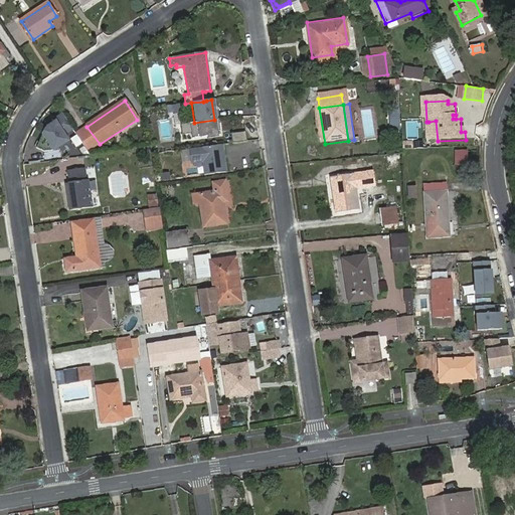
[(399,120),(398,110),(389,111),(389,120),(399,120)]
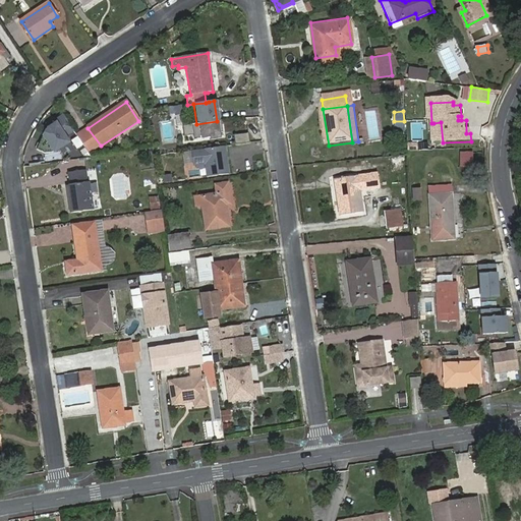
[(74,130),(64,114),(55,120),(57,122),(49,127),(43,135),(37,150),(46,153),(55,152),(70,141),(66,135),(74,130)]
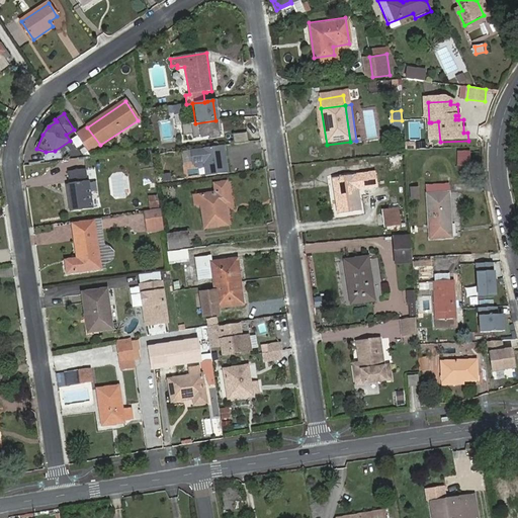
[(195,123),(179,125),(181,137),(190,136),(191,141),(214,137),(213,134),(220,133),(218,120),(216,120),(195,123)]
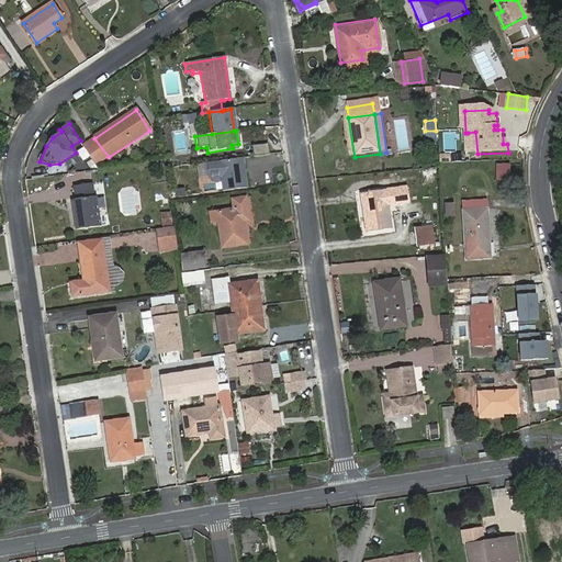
[(436,142),(436,131),(425,131),(426,142),(436,142)]
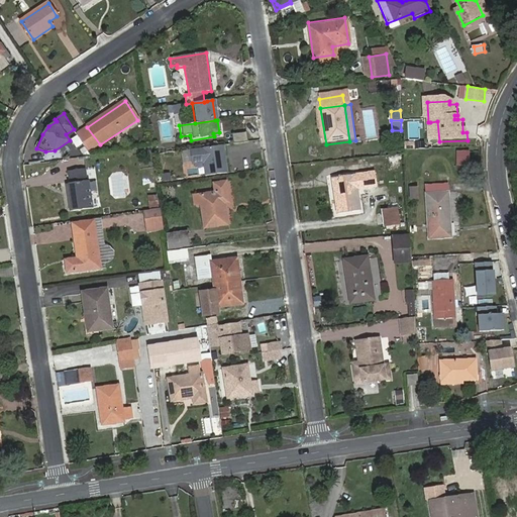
[(431,141),(439,141),(437,121),(430,122),(431,141)]
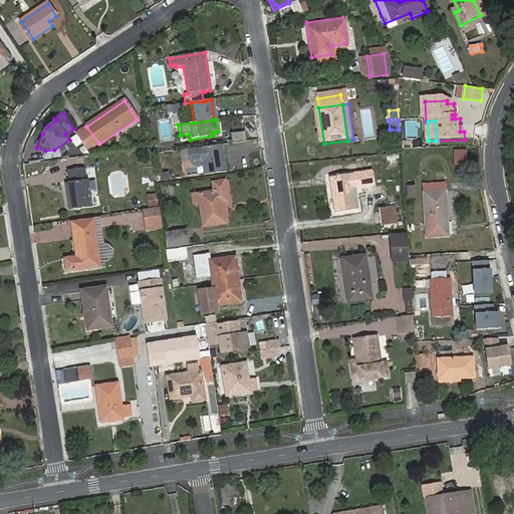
[(246,132),(232,134),(233,144),(248,141),(246,132)]
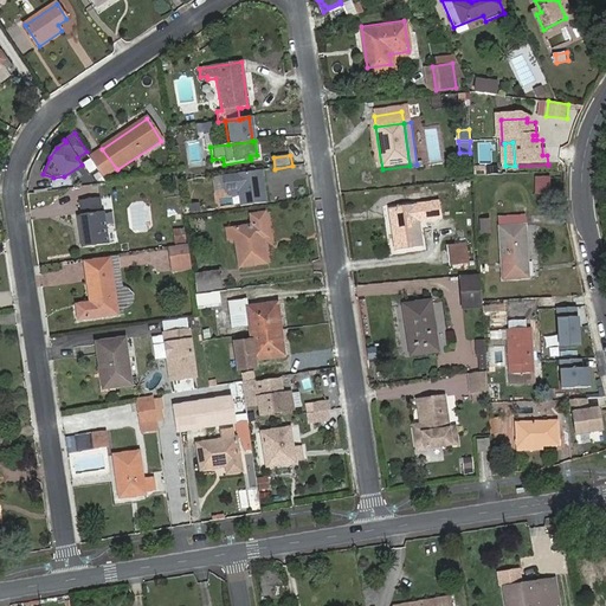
[(263,171),(224,176),(226,193),(240,191),(243,206),(268,202),(263,171)]
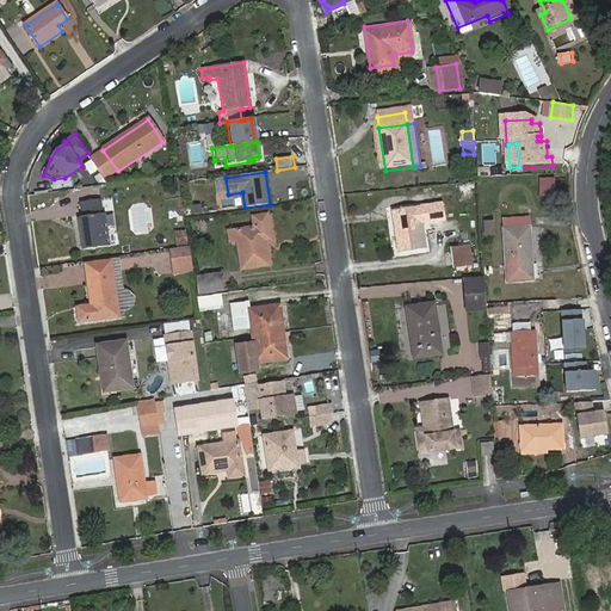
[(556,193),(556,178),(544,179),(544,193),(556,193)]
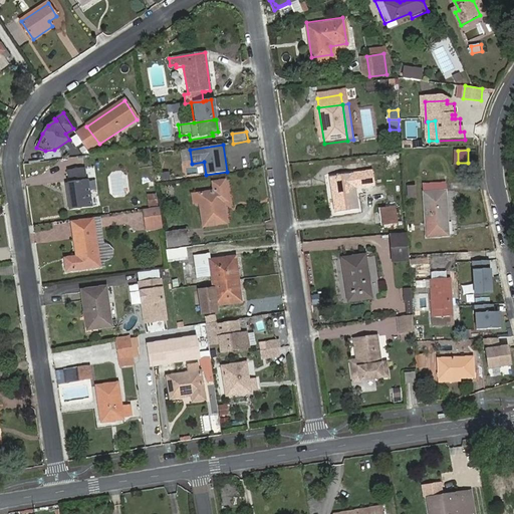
[(64,183),(68,211),(87,208),(83,180),(81,180),(80,170),(65,172),(66,182),(64,183)]
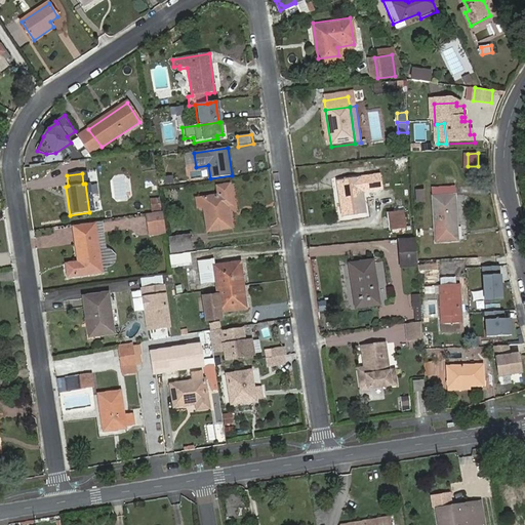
[(165,175),(167,185),(175,184),(174,174),(165,175)]
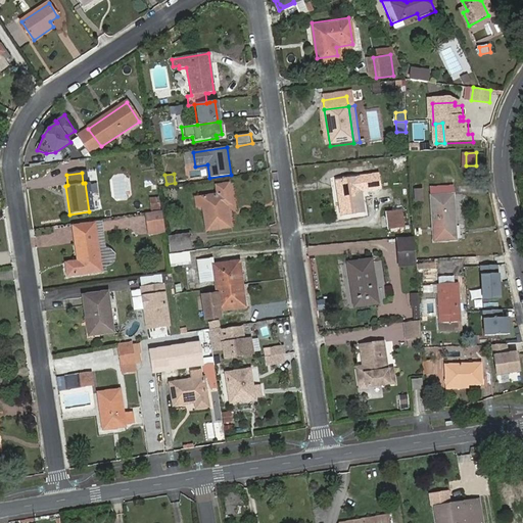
[(334,180),(340,217),(364,214),(359,177),(334,180)]
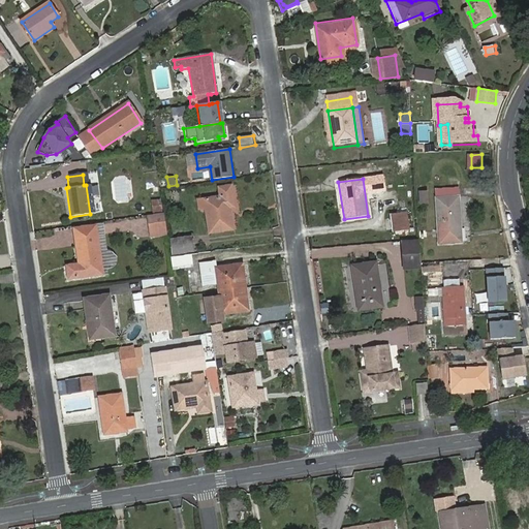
[(206,210),(210,234),(232,230),(229,209),(234,208),(231,188),(219,190),(220,197),(198,201),(200,211),(206,210)]
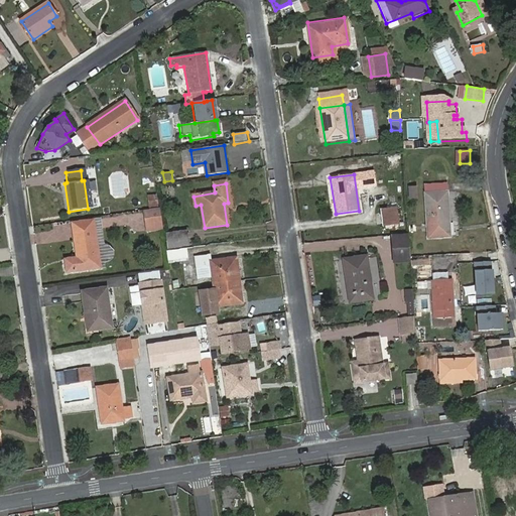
[(440,223),(449,223),(446,184),(431,184),(432,194),(425,194),(429,238),(441,238),(440,223)]
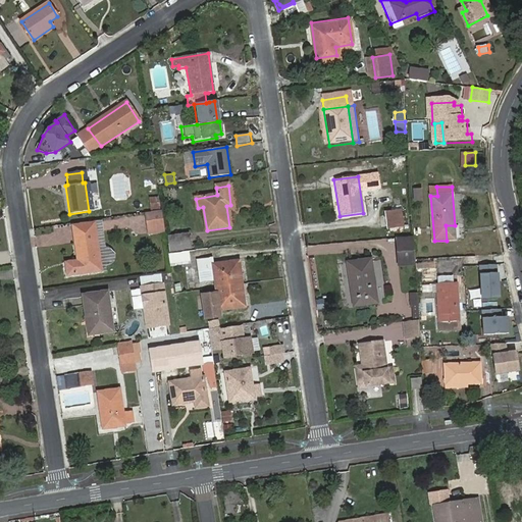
[(160,196),(148,198),(150,210),(162,208),(160,196)]
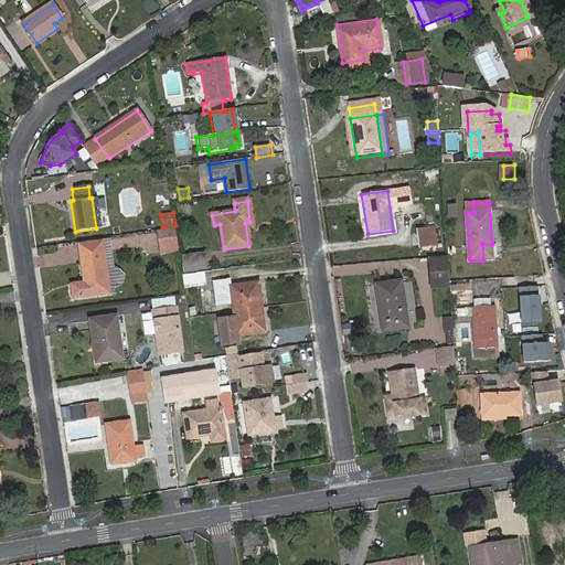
[(178,241),(176,226),(159,228),(161,243),(178,241)]
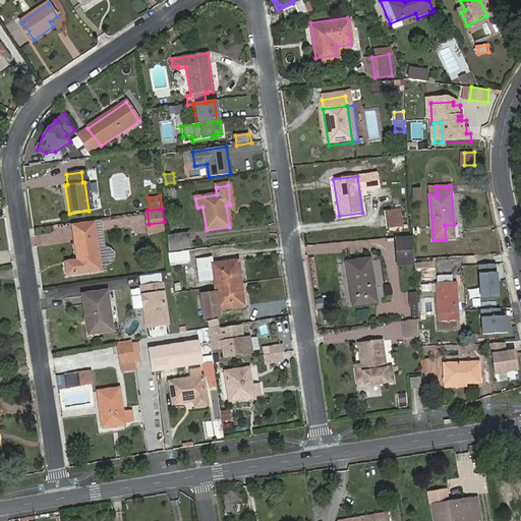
[(402,225),(400,210),(386,212),(387,227),(402,225)]
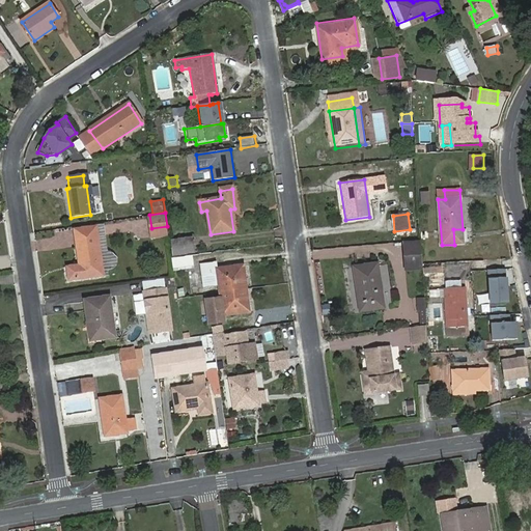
[(149,218),(108,220),(108,235),(149,233),(149,218)]
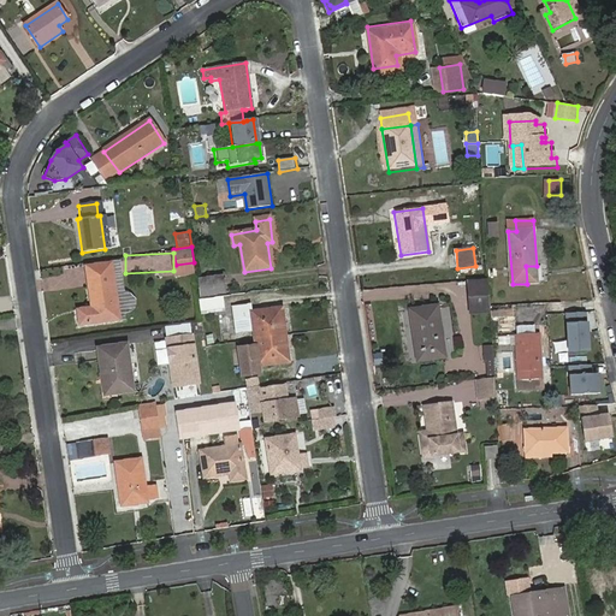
[(118,260),(122,308),(136,307),(136,294),(126,294),(124,260),(118,260)]
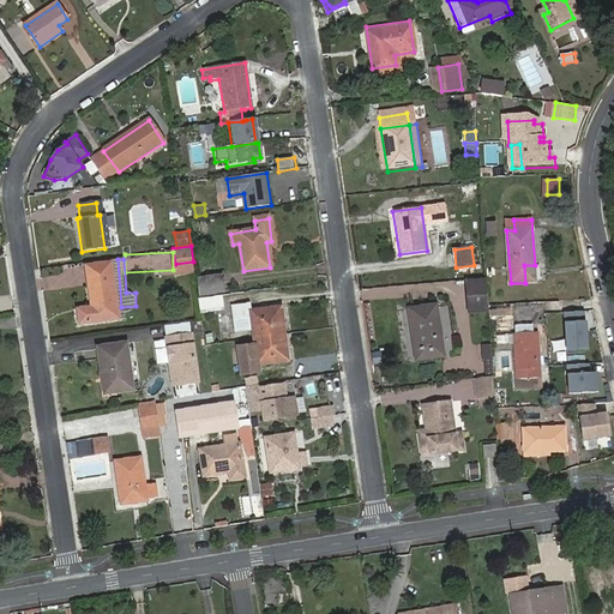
[(194,270),(193,262),(175,264),(176,272),(194,270)]
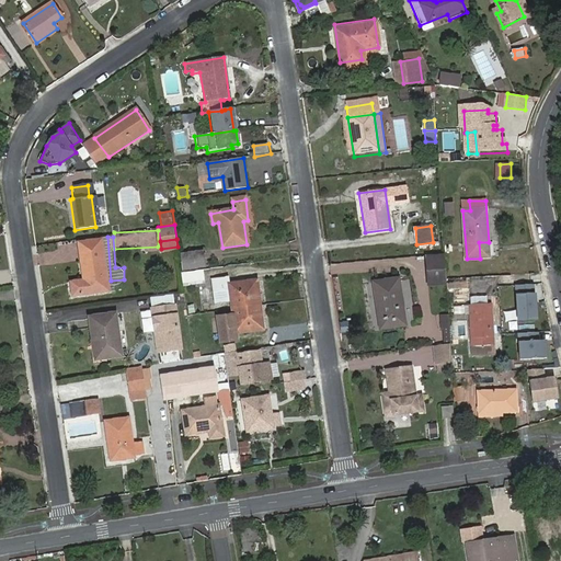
[(77,243),(79,253),(102,250),(100,240),(77,243)]
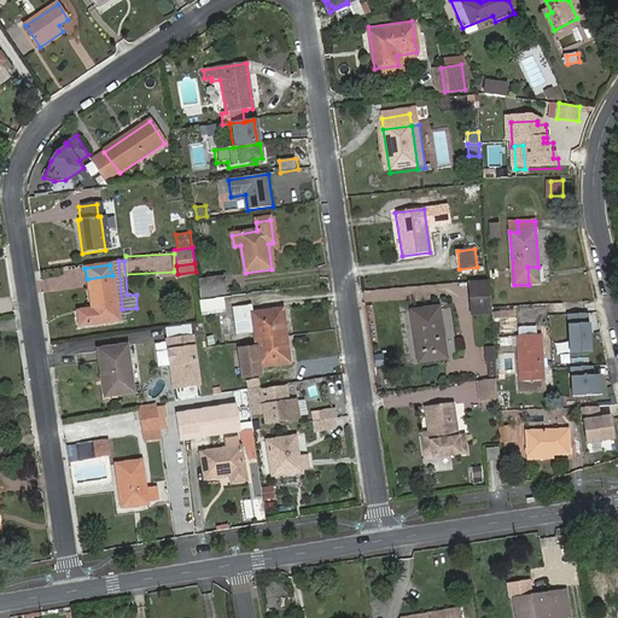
[(540,285),(538,267),(528,267),(529,285),(540,285)]
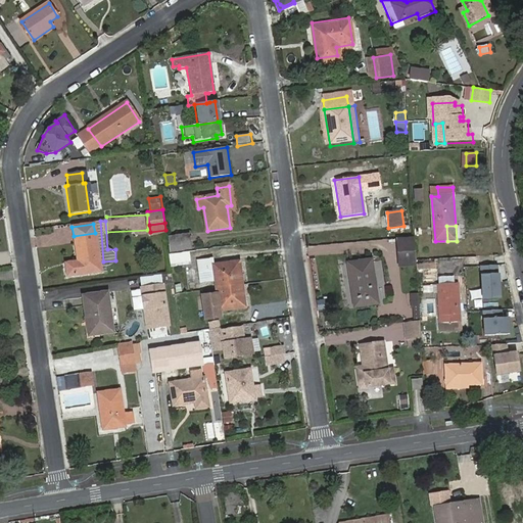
[(74,236),(77,260),(78,265),(65,267),(67,276),(100,271),(95,233),(74,236)]
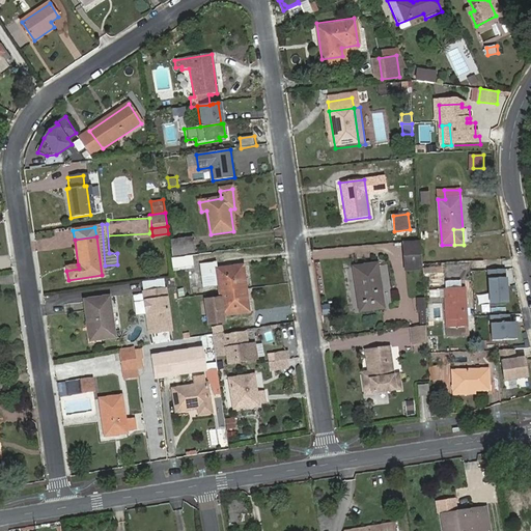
[(172,241),(174,256),(194,254),(192,238),(172,241)]
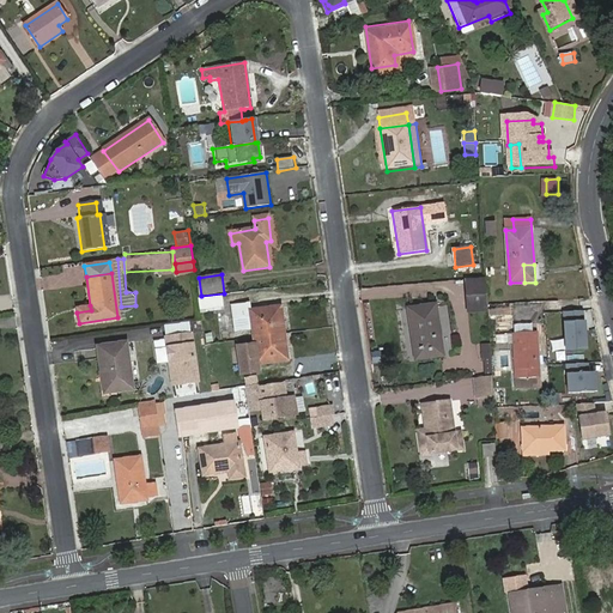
[(486,309),(484,279),(466,280),(468,310),(486,309)]
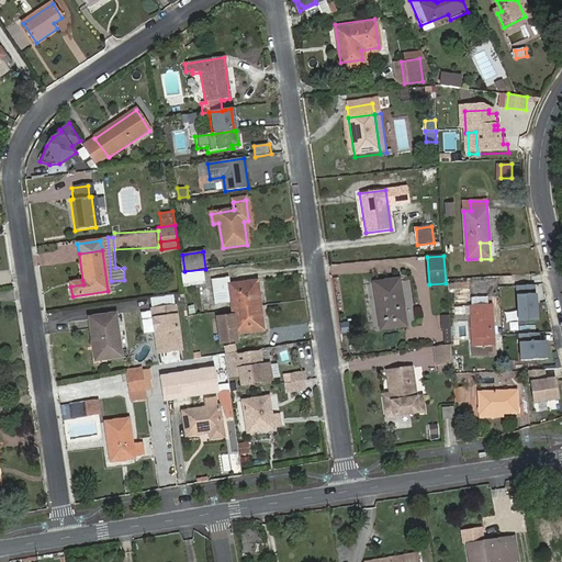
[(373,283),(380,329),(405,325),(398,279),(373,283)]
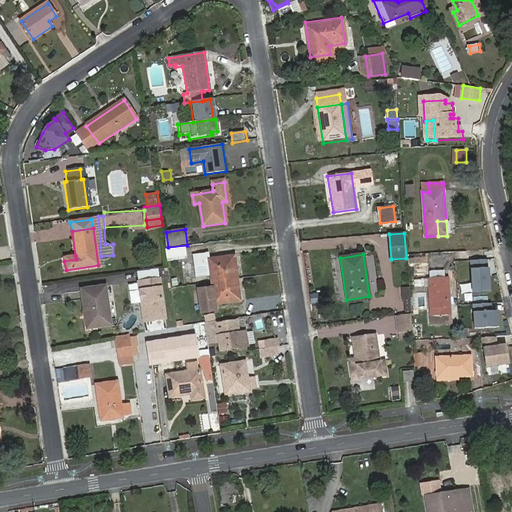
[(209,266),(215,301),(200,303),(202,315),(216,312),(215,306),(241,301),(234,257),(209,261),(208,255),(193,257),(195,268),(209,266)]
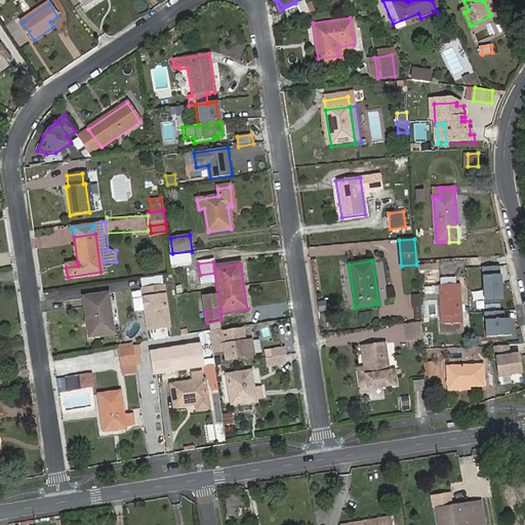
[(499,267),(483,268),(485,299),(502,298),(502,290),(500,290),(499,267)]
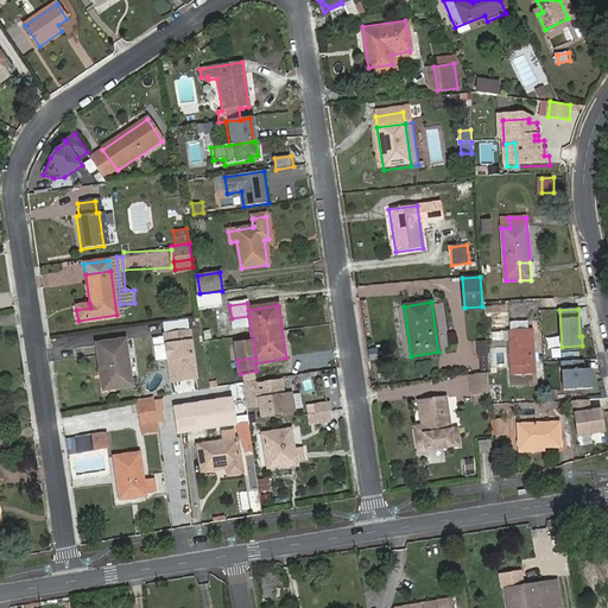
[(507,331),(511,375),(534,374),(532,329),(507,331)]
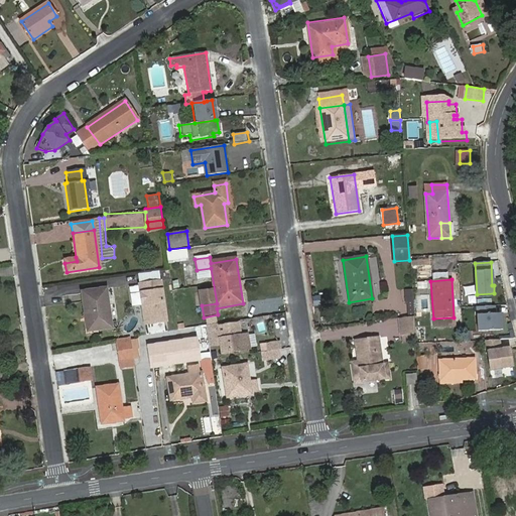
[(141,285),(131,286),(133,305),(143,303),(146,323),(167,319),(161,280),(140,283),(141,285)]
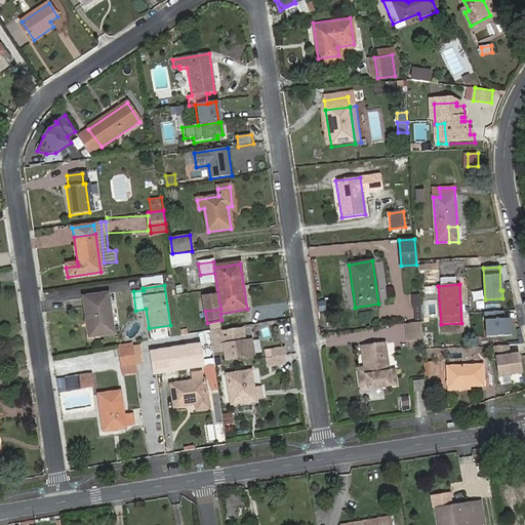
[(83,297),(86,318),(89,318),(92,336),(113,333),(107,293),(83,297)]
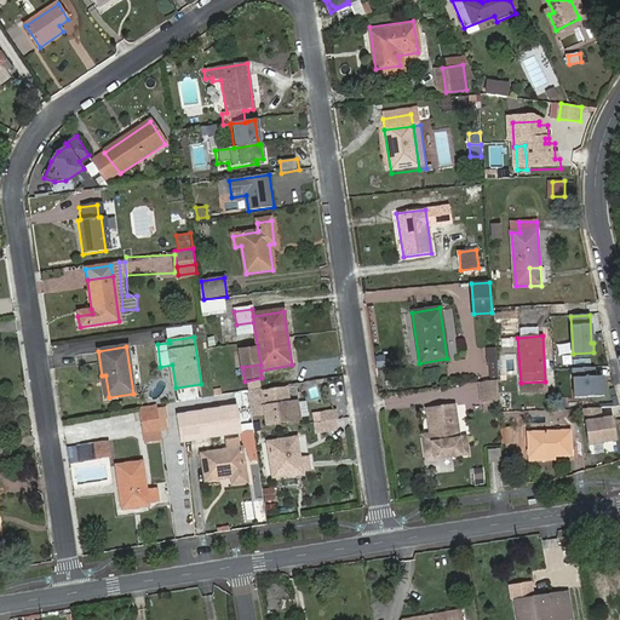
[(494,346),(484,348),(488,377),(498,375),(494,346)]
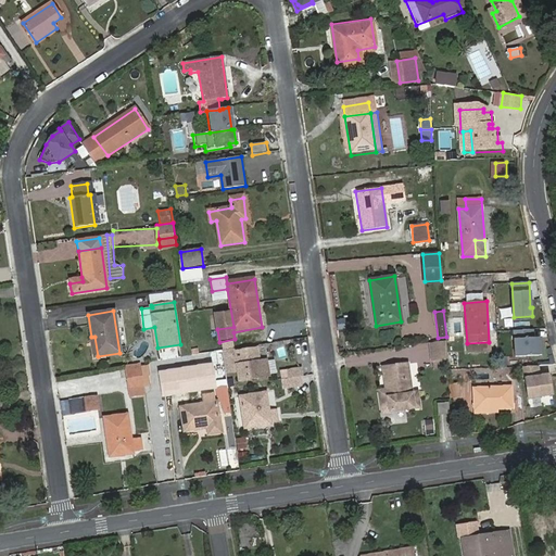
[(533,338),(533,329),(515,330),(516,356),(542,355),(541,344),(539,344),(538,338),(533,338)]
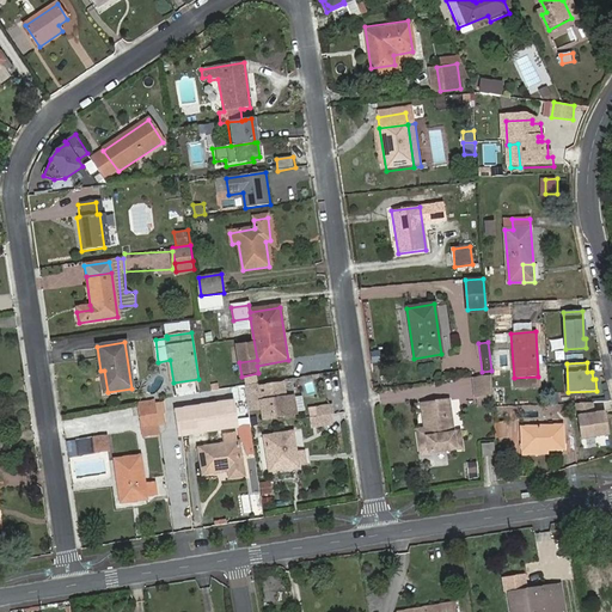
[(493,396),(491,375),(472,378),(475,398),(493,396)]
